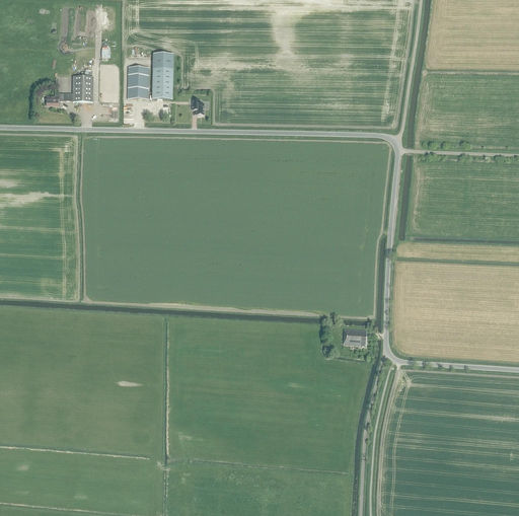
[(112,56),(112,46),(103,46),(103,56),(112,56)]
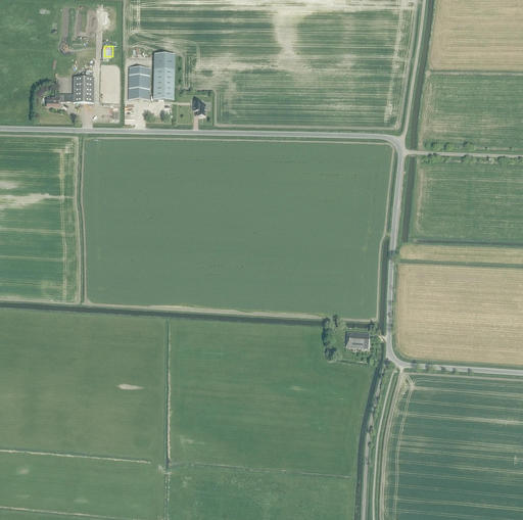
[(153,99),(174,99),(175,53),(154,52),(153,99)]
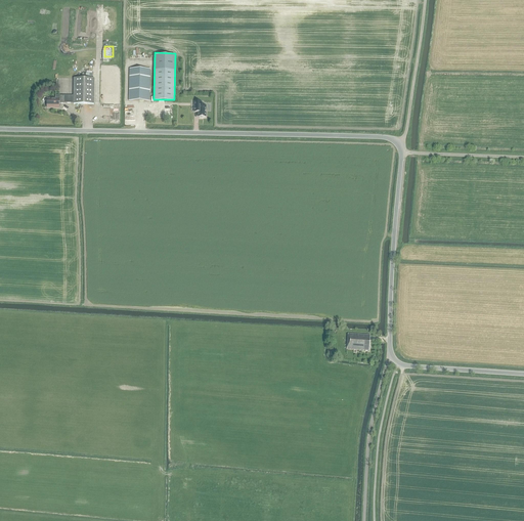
[(149,66),(129,66),(128,97),(148,97),(149,66)]
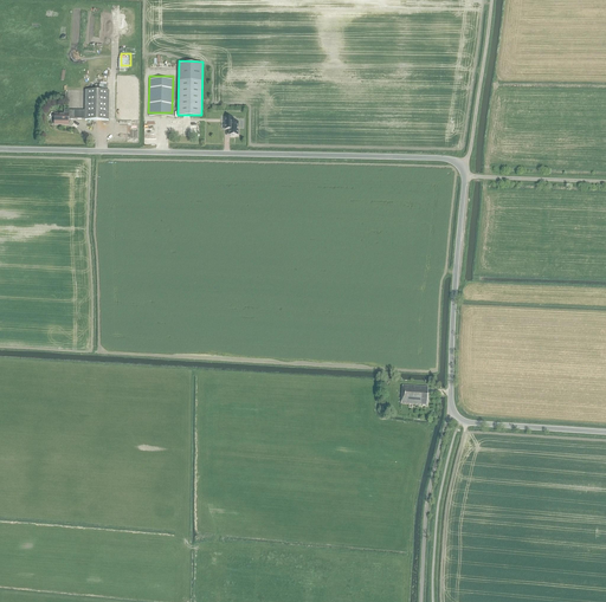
[(109,88),(85,88),(85,108),(63,107),(63,110),(53,110),(53,121),(63,121),(64,122),(69,122),(69,116),(73,116),(85,116),(108,117),(109,88)]
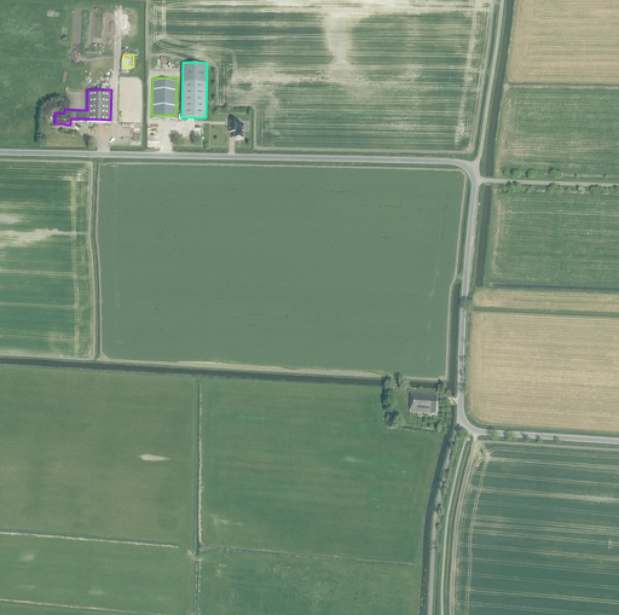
[(237,110),(229,110),(229,122),(233,123),(233,128),(235,128),(235,129),(237,129),(237,128),(242,128),(242,115),(237,115),(237,110)]
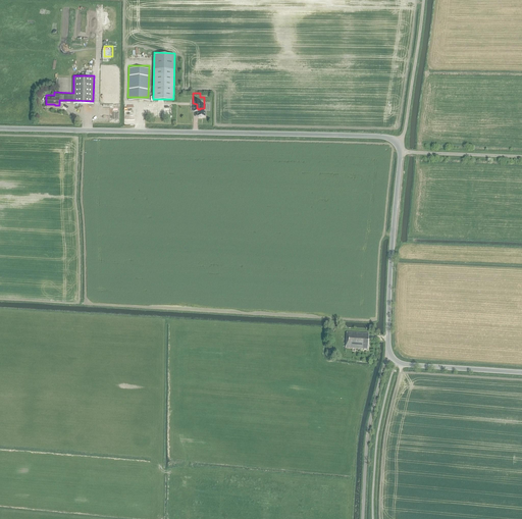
[(368,330),(346,328),(345,344),(368,346),(368,330)]
